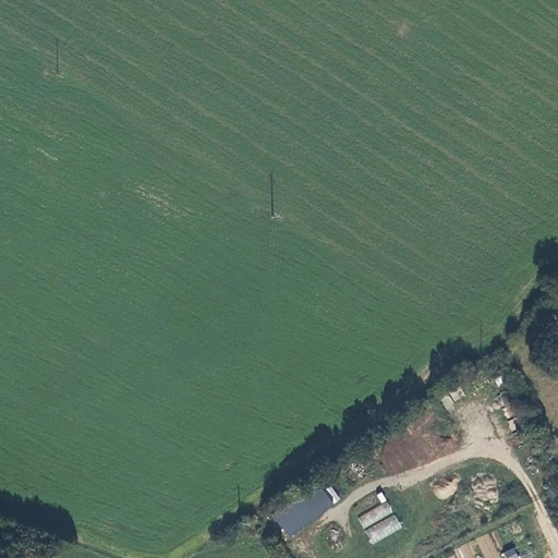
[(291,541),(335,507),(318,485),(274,518),(291,541)]
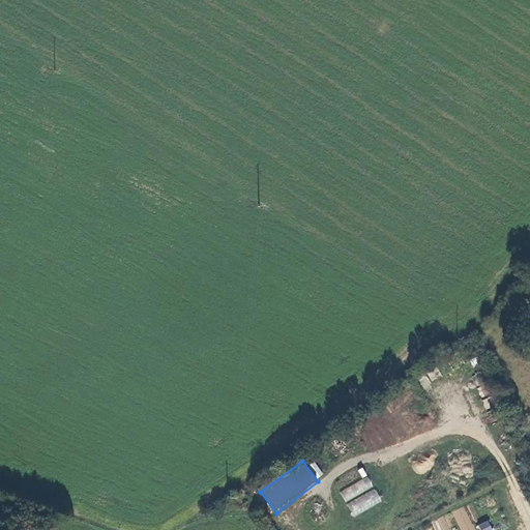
[(366,475),(361,468),(358,470),(362,477),(366,475)]
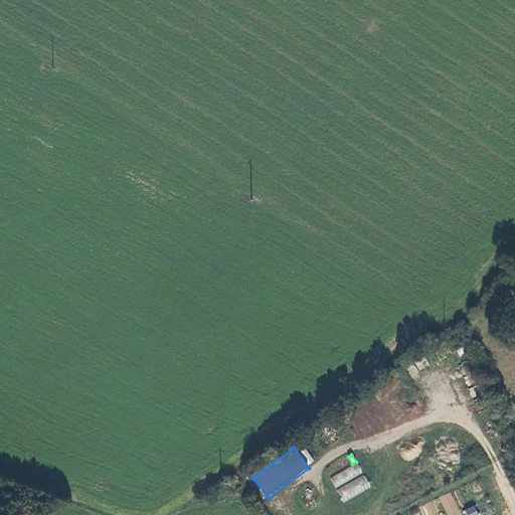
[(331,480),(337,491),(362,476),(355,465),(331,480)]
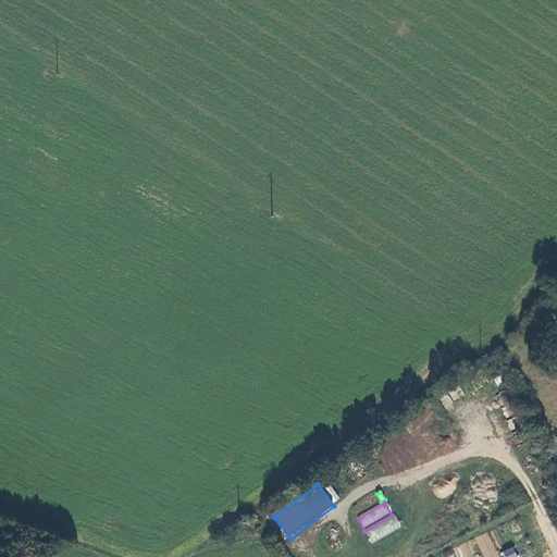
[(364,531),(372,543),(399,527),(392,515),(364,531)]
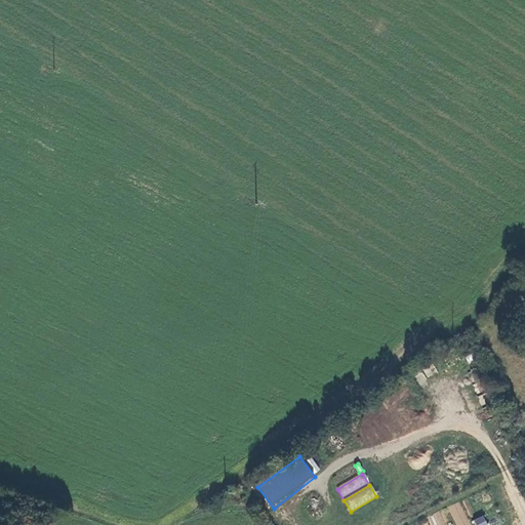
[(471,524),(458,500),(447,507),(456,524),(471,524)]
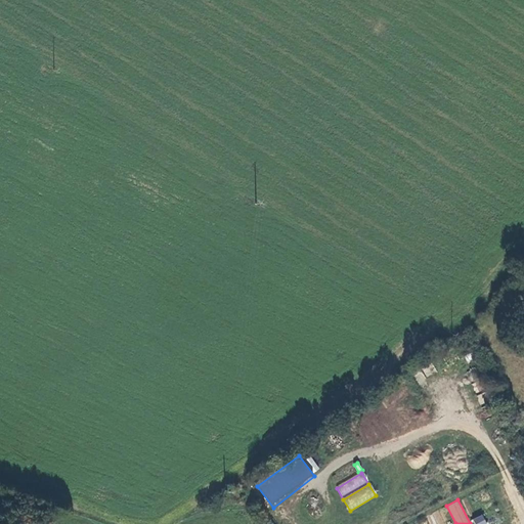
[(479,523),(489,523),(491,523),(486,514),(477,519),(479,523)]
